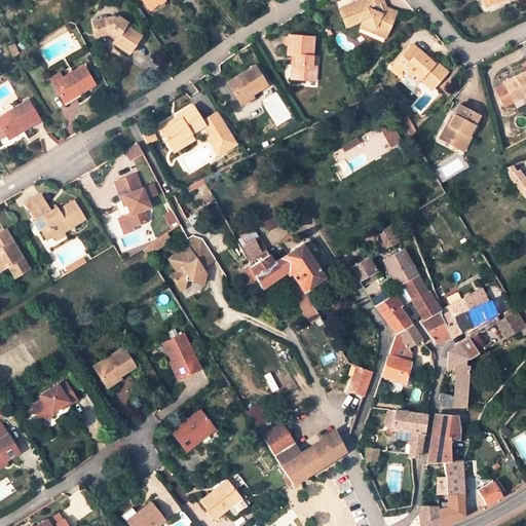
[(381,0),(362,0),(363,0),(339,10),(346,27),(362,21),(387,32),(392,20),(390,19),(393,10),(384,7),(382,8),(380,3),(383,2),(381,0)]
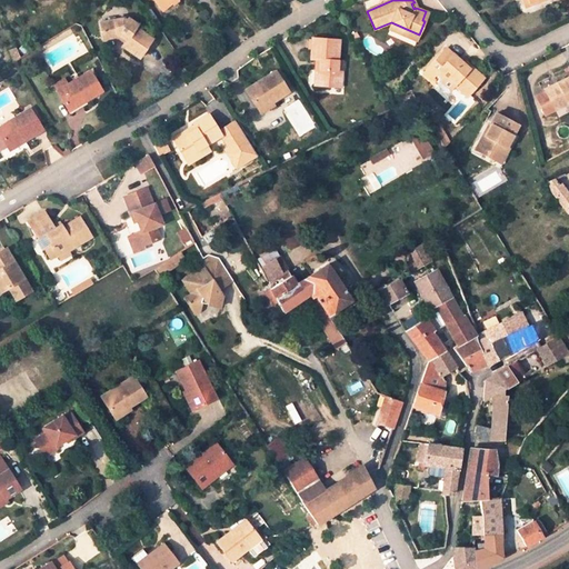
[(125,42),(121,47),(138,58),(151,40),(135,28),(137,25),(127,19),(125,21),(122,19),(101,23),(103,40),(119,37),(125,42)]
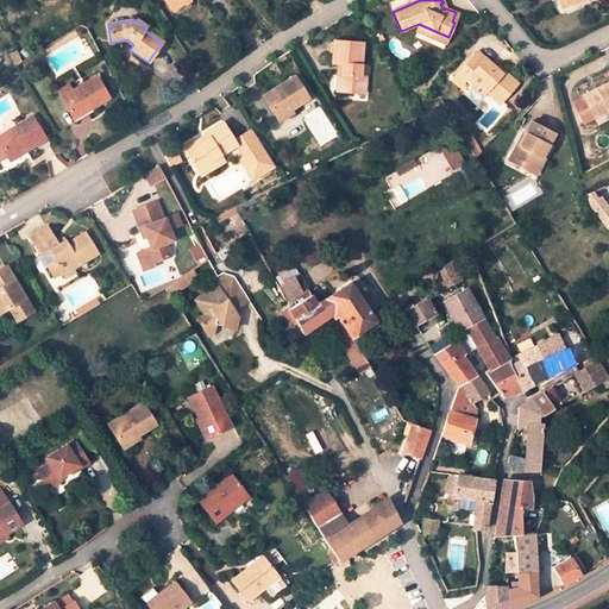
[(416,30),(446,42),(449,37),(419,24),(416,30)]
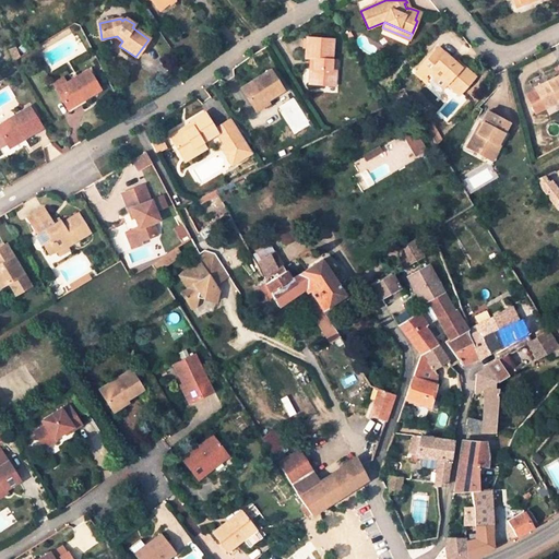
[(326,82),(336,82),(337,71),(331,70),(332,60),(333,39),(307,37),(306,58),(311,58),(314,58),(314,68),(311,68),(310,83),(325,85),(326,82)]
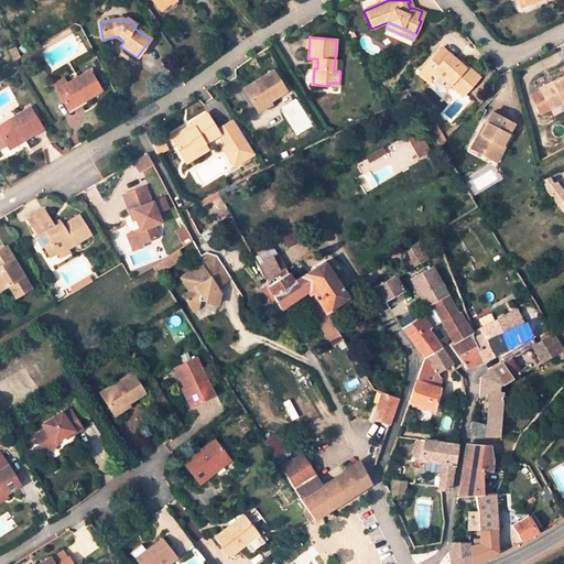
[(442,76),(451,84),(463,95),(479,77),(467,66),(465,68),(459,64),(442,47),(421,72),(427,78),(433,72),(438,76),(442,76)]
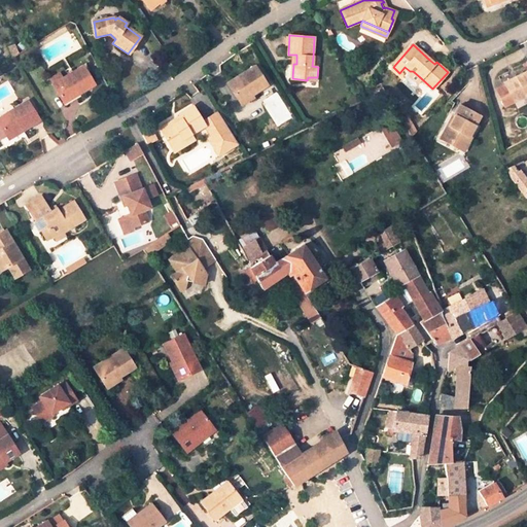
[(53,84),(62,101),(76,92),(78,94),(94,84),(82,65),(53,84)]
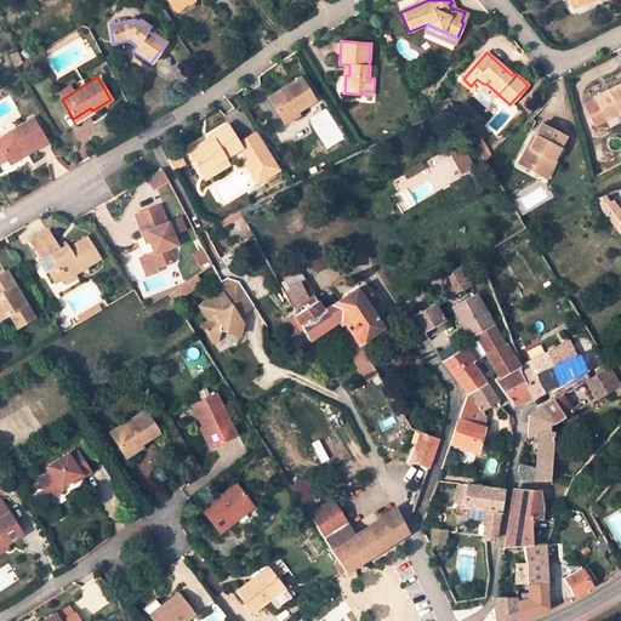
[(296,109),(297,112),(315,101),(302,78),(269,98),(281,118),(296,109)]
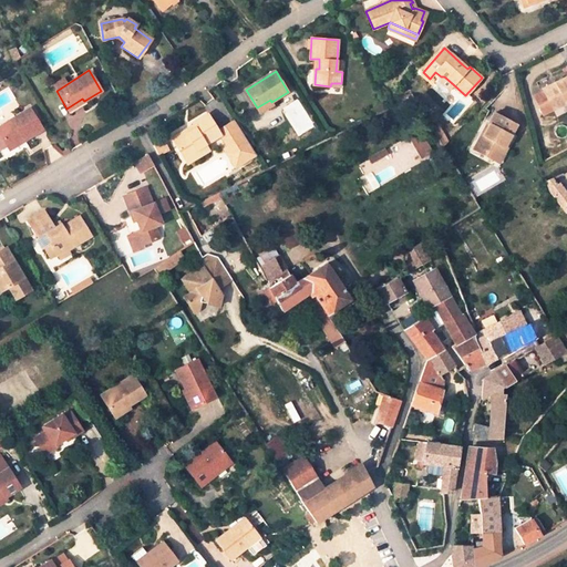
[(566,101),(566,75),(555,82),(556,84),(544,91),(553,107),(566,101)]
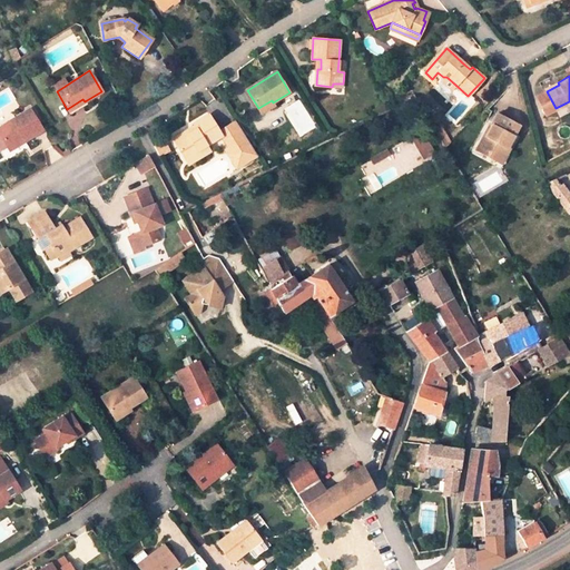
[(444,90),(450,91),(455,85),(446,77),(443,77),(436,84),(444,90)]
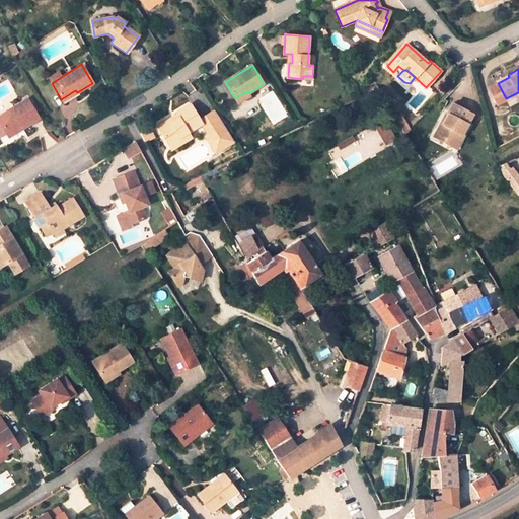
[(506,98),(498,83),(487,88),(495,104),(506,98)]
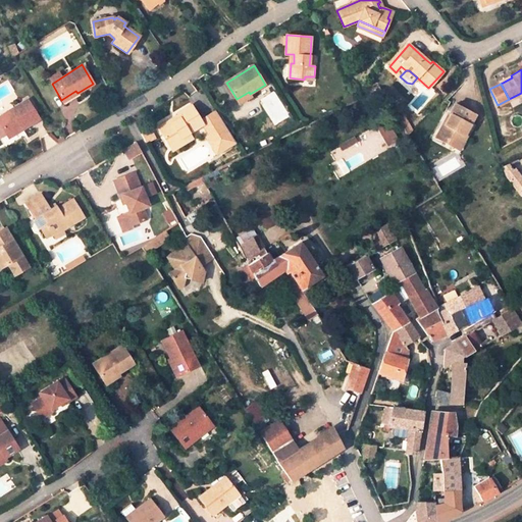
[(64,104),(79,95),(77,93),(75,91),(61,100),(64,104)]
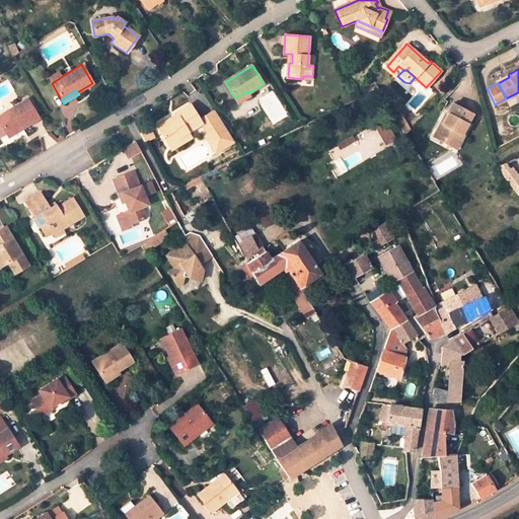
[(238,103),(250,96),(248,93),(247,91),(235,98),(238,103)]
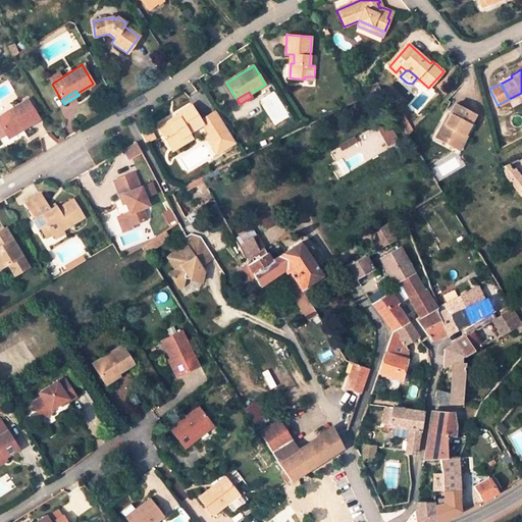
[(20,127),(21,129),(38,120),(27,100),(0,115),(0,124),(6,136),(8,134),(20,127)]
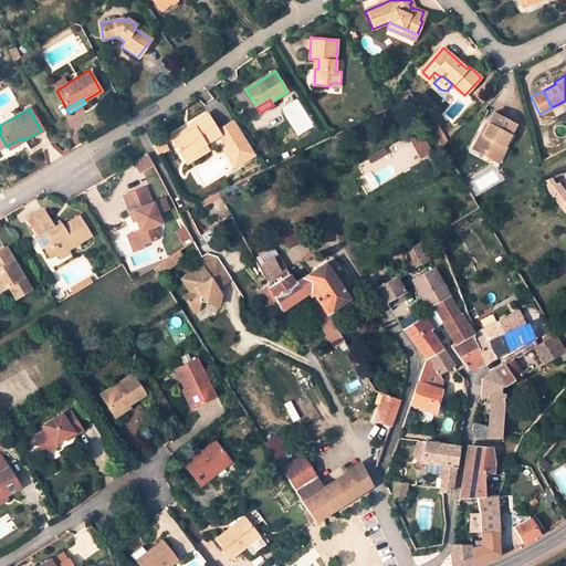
[(485,147),(482,152),(493,158),(501,144),(504,145),(515,124),(493,112),(488,122),(490,123),(483,133),(482,132),(477,142),(485,147)]
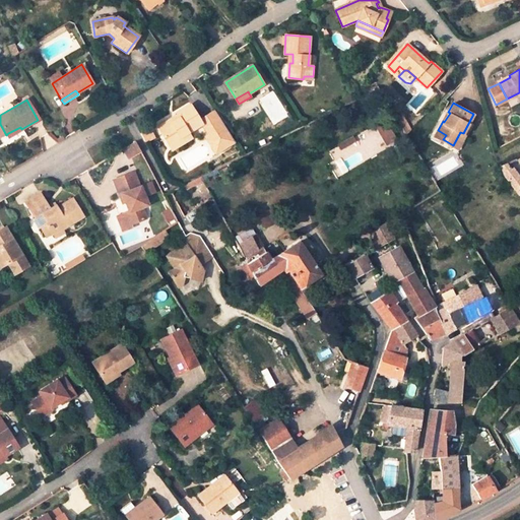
[(219,139),(231,133),(214,107),(199,115),(192,104),(178,112),(180,114),(181,116),(173,121),(171,119),(159,125),(167,136),(169,135),(173,142),(182,137),(181,135),(190,130),(203,122),(206,127),(210,125),(219,139)]
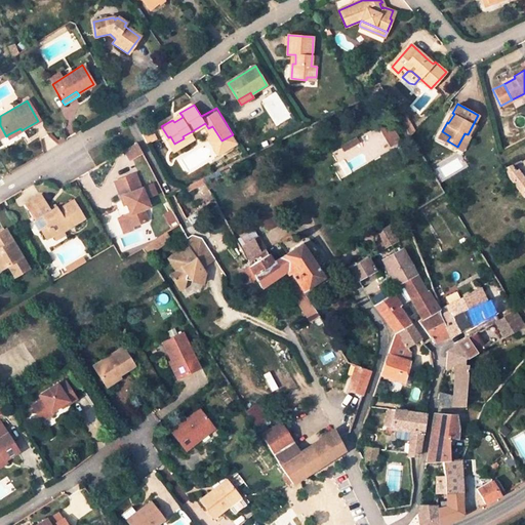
[(404,115),(399,119),(405,128),(410,125),(404,115)]
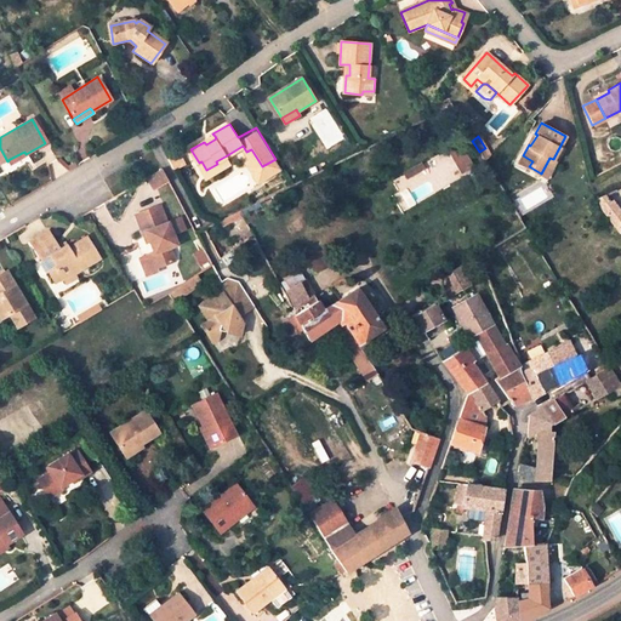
[(490,155),(485,148),(479,152),(484,161),(490,155)]
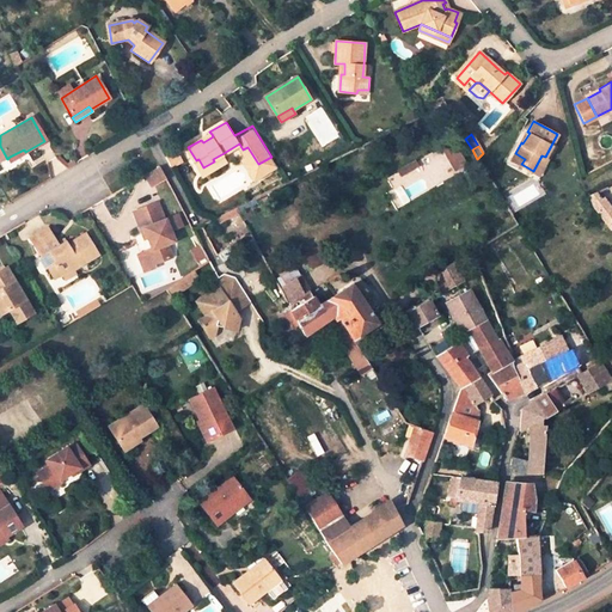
[(177,147),(166,153),(172,165),(183,159),(177,147)]
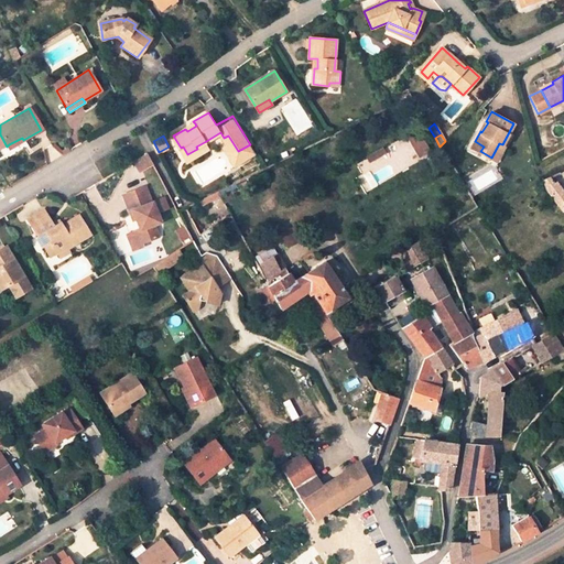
[(220,140),(229,155),(238,151),(228,136),(224,138),(220,140)]
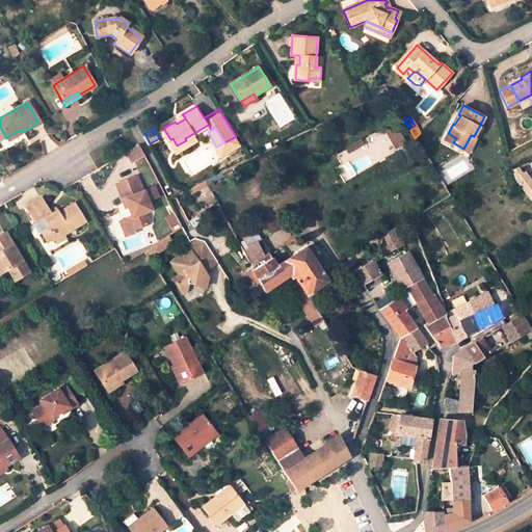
[(8,136),(9,139),(22,132),(21,130),(8,136)]
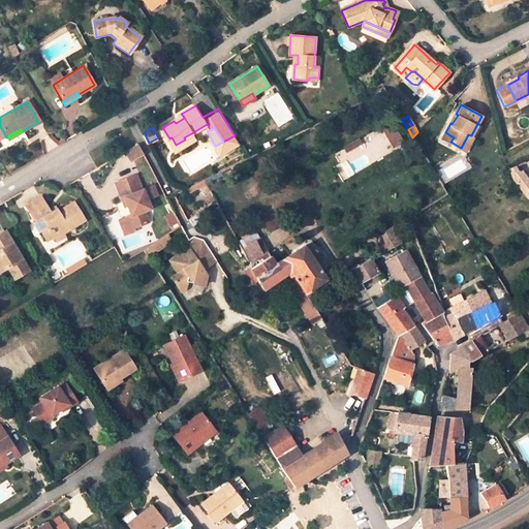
[(172,137),(169,138),(176,151),(196,138),(193,132),(184,137),(185,139),(176,145),(172,137)]
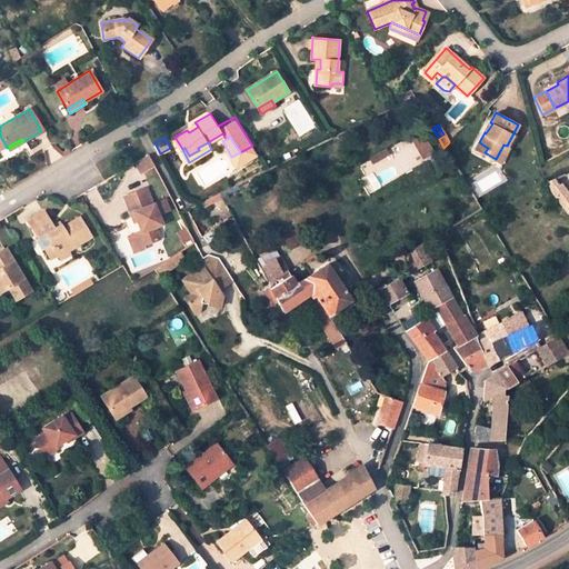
[(488,148),(479,142),(476,148),(485,152),(488,148)]
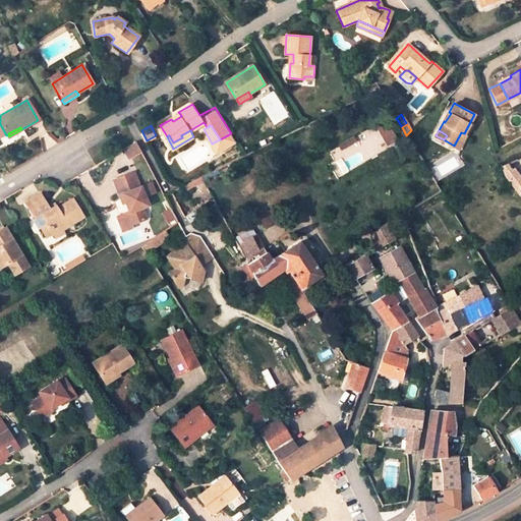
[(461,132),(454,146),(458,148),(466,134),(464,133),(461,132)]
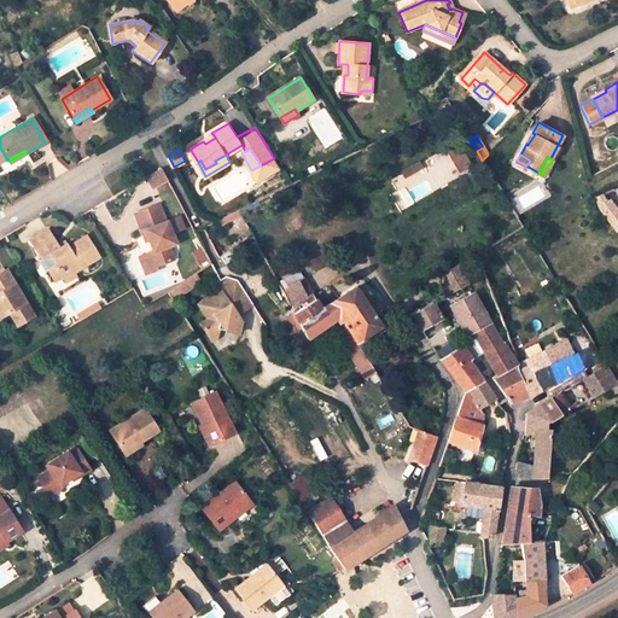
[(156,187),(168,181),(162,168),(149,175),(156,187)]
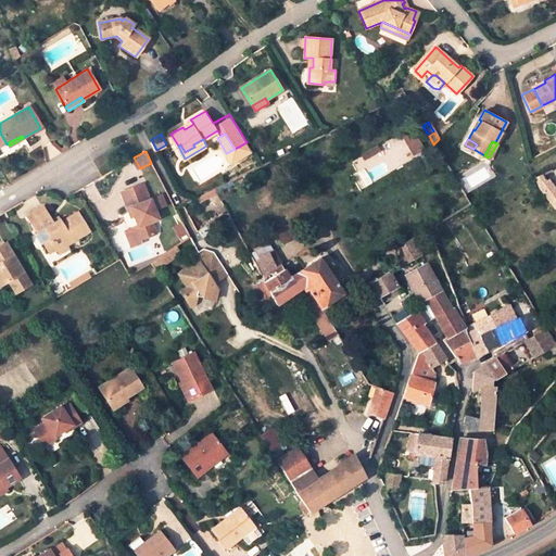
[(541,174),(536,176),(540,185),(539,186),(555,207),(555,206),(555,190),(547,179),(546,181),(541,174)]
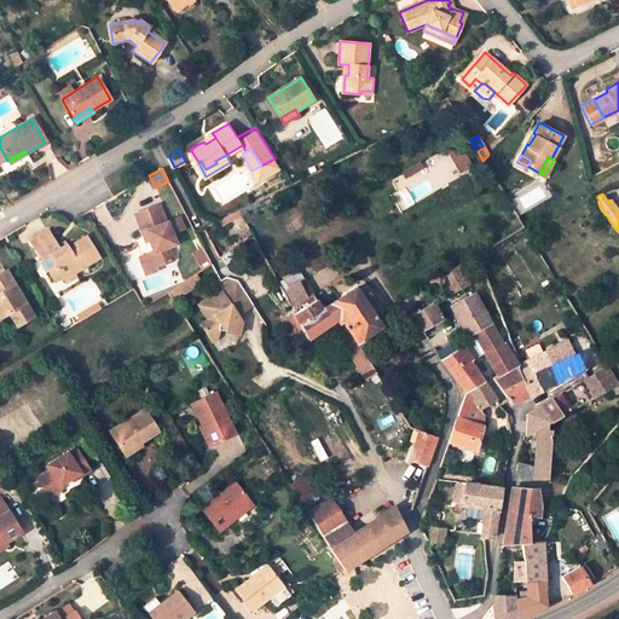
[(150,241),(154,250),(151,252),(157,267),(174,260),(171,247),(177,244),(172,233),(167,223),(165,224),(157,204),(136,213),(143,232),(146,231),(150,241)]
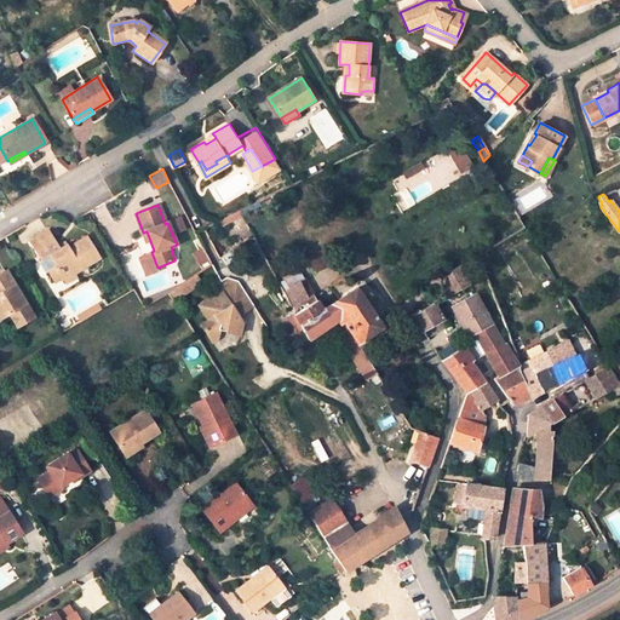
[(218,220),(204,228),(207,233),(242,217),(239,211),(218,220)]
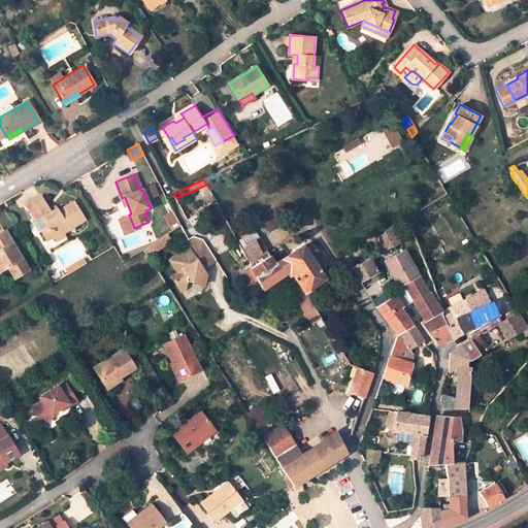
[(153,186),(142,190),(146,199),(157,195),(153,186)]
